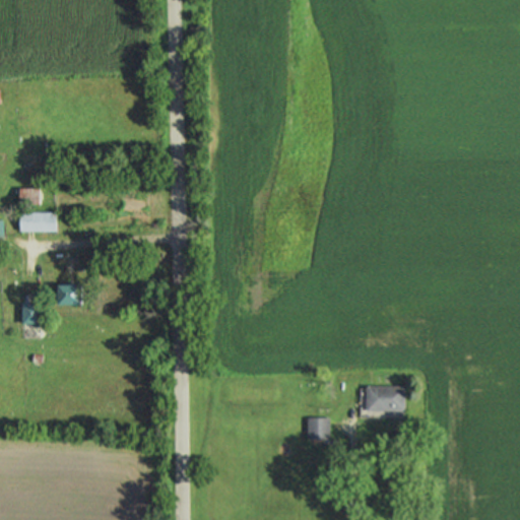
[(18,187),(17,204),(37,205),(38,188),(18,187)]
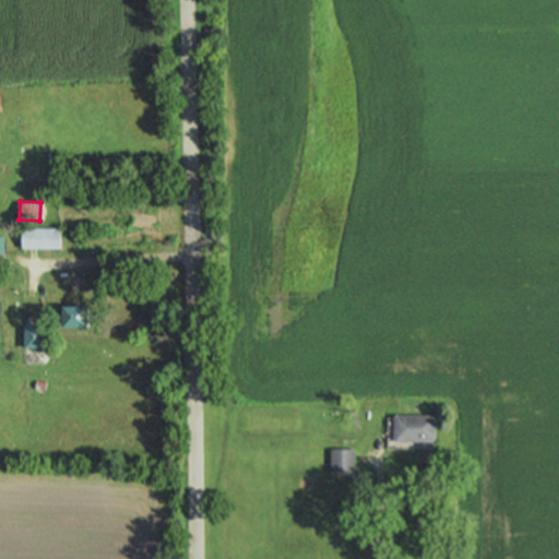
[(20,228),(21,249),(60,248),(60,227),(20,228)]
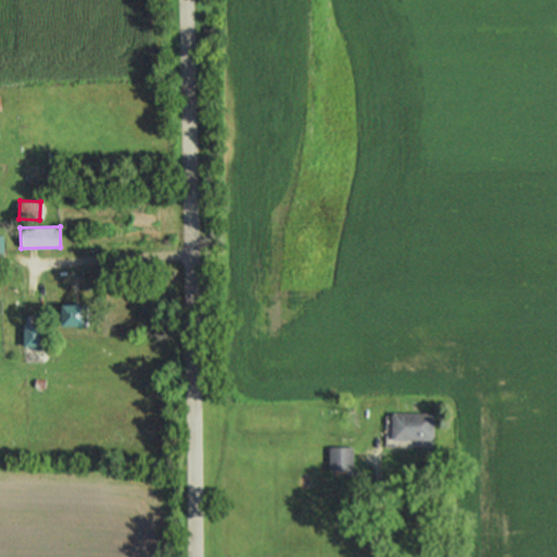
[(59,304),(59,325),(86,325),(86,304),(59,304)]
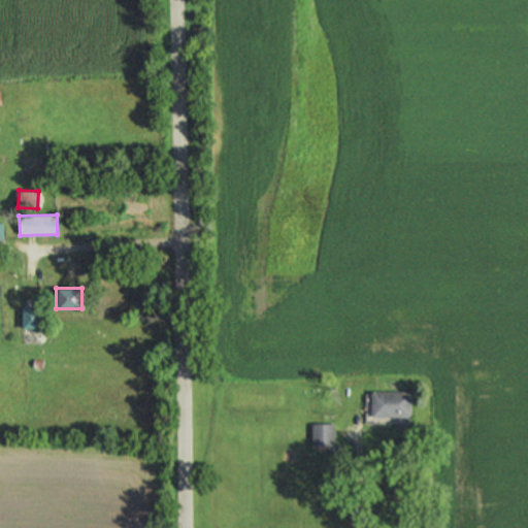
[(22,307),(22,328),(40,328),(40,307),(22,307)]
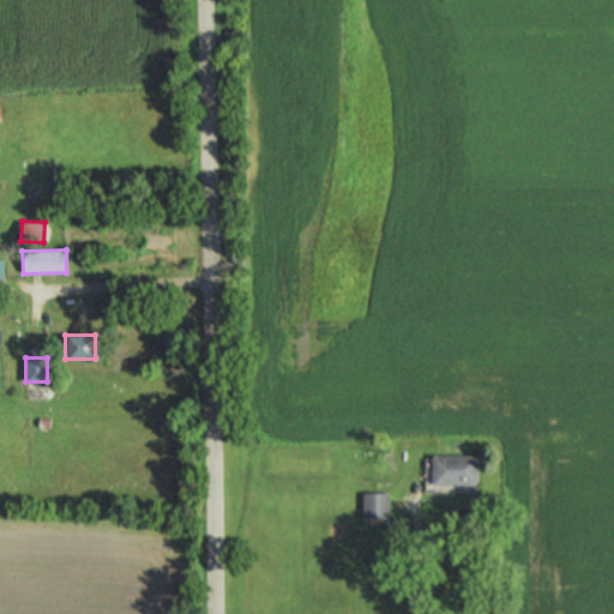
[(429,456),(431,486),(476,486),(476,455),(429,456)]
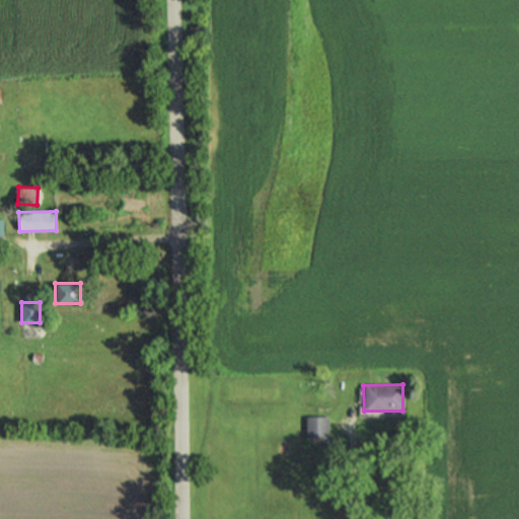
[(306,417),(305,439),(326,439),(326,417),(306,417)]
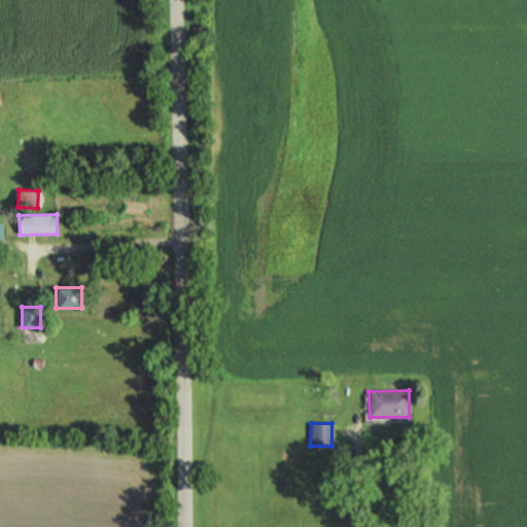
All buildings are outlined.
